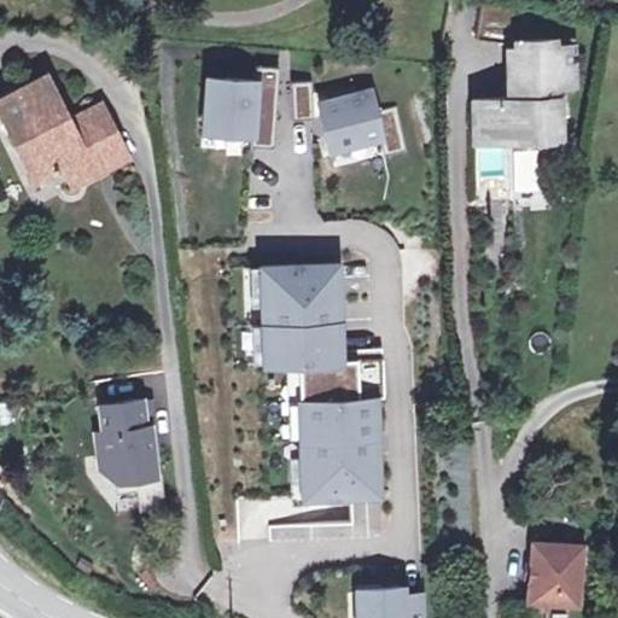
[(509,5),(476,1),(472,33),(506,38),(509,5)]
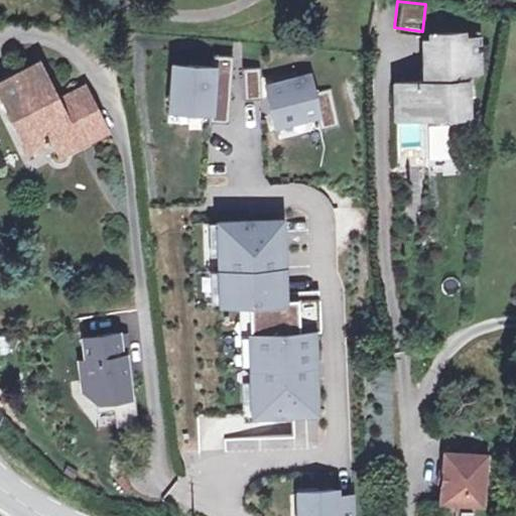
[(458,40),(458,34),(426,34),(426,40),(420,40),(421,83),(391,84),(392,115),(422,114),(423,115),(423,103),(442,102),(443,115),(444,114),(463,114),(463,82),(459,83),(459,72),(474,72),(473,40),(458,40)]
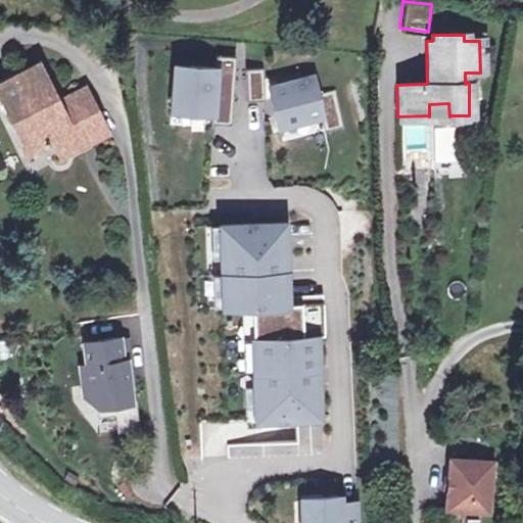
[(219,54),(218,66),(177,63),(173,109),(214,112),(214,123),(233,124),(238,56),(219,54)]
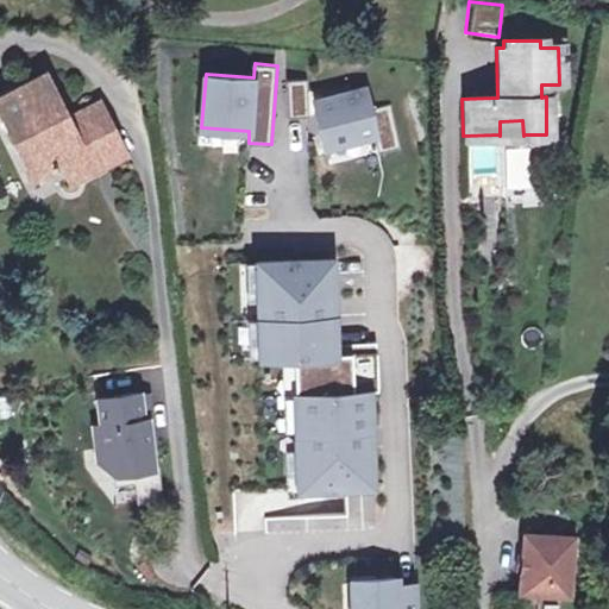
[(39,174),(68,159),(88,150),(83,143),(115,127),(101,99),(63,119),(54,98),(62,95),(49,70),(0,94),(39,174)]
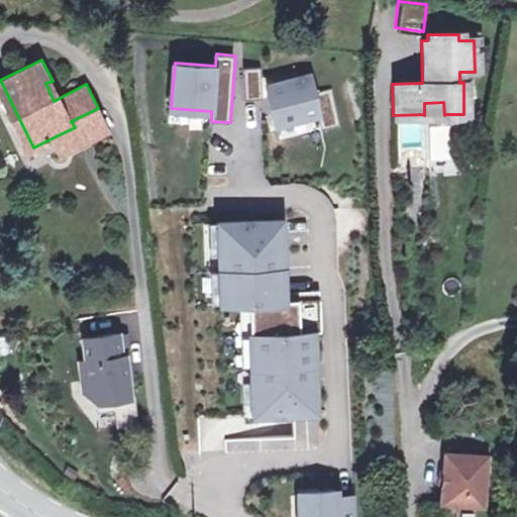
[(263,68),(246,68),(247,100),(264,99),(263,68)]
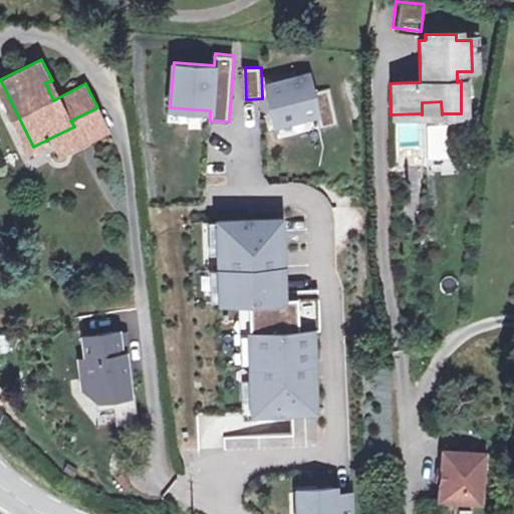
[(310,74),(266,83),(275,124),(317,115),(321,130),(339,125),(331,88),(313,92),(310,74)]
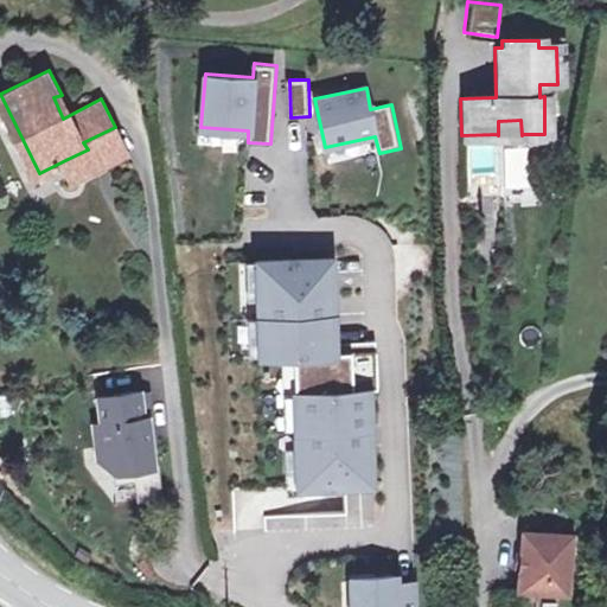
[(497,134),(497,145),(523,145),(523,134),(522,135),(521,120),(498,121),(498,135),(497,134)]
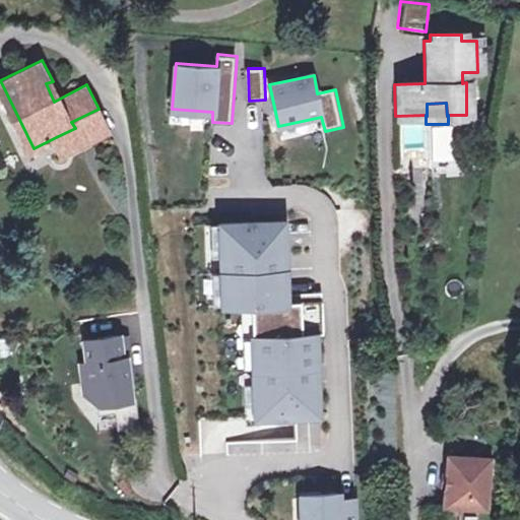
[(75,128),(83,144),(110,130),(99,109),(71,122),(75,128)]
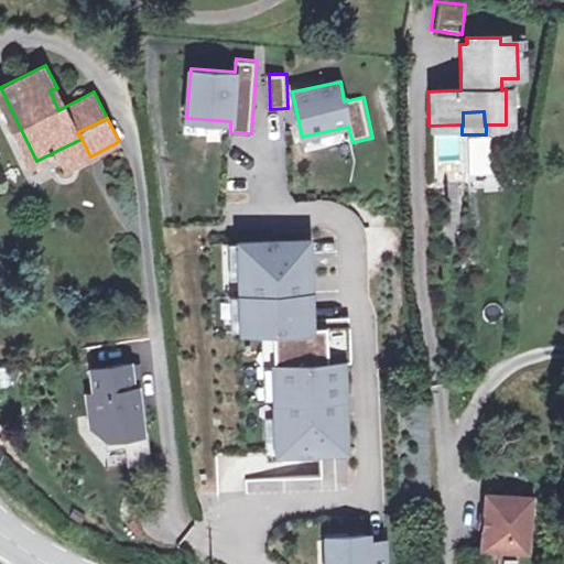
[(90,156),(82,139),(63,148),(73,166),(90,156)]
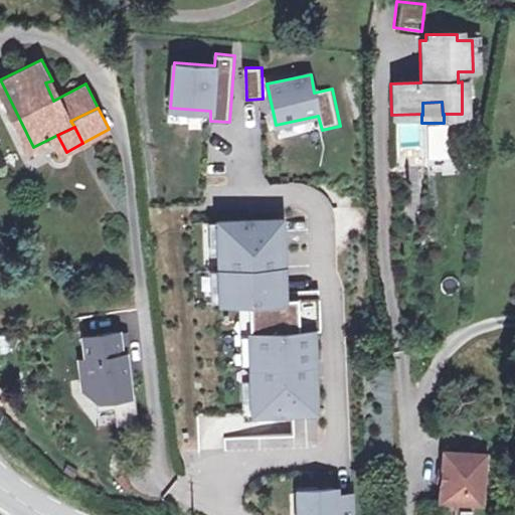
[(282,221),(218,223),(221,305),(248,304),(252,414),(316,413),(315,379),(283,380),(283,366),(314,365),(313,333),(321,333),(320,315),(315,316),(314,300),(284,301),(283,270),(252,271),(251,255),(283,254),(282,221)]
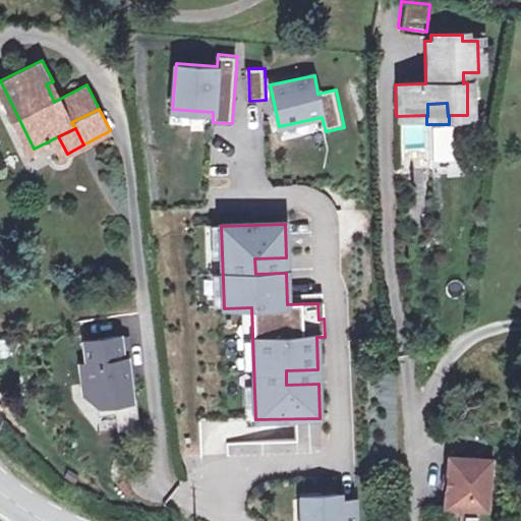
[(120,343),(84,346),(92,404),(98,409),(99,419),(115,417),(116,418),(118,435),(137,432),(134,405),(131,405),(126,364),(122,365),(120,343)]
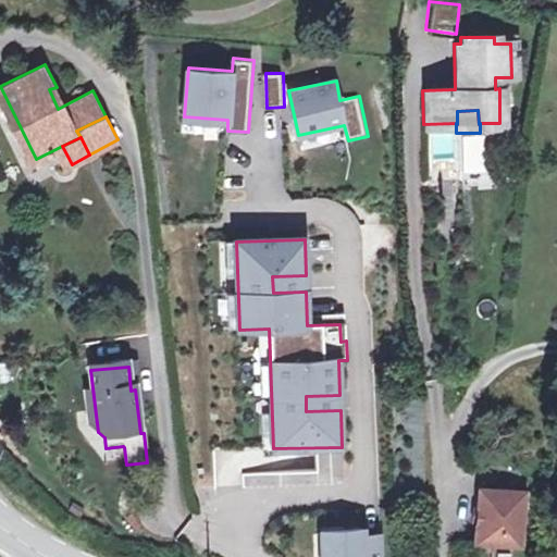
[(517,494),(472,490),(467,542),(511,545),(517,494)]
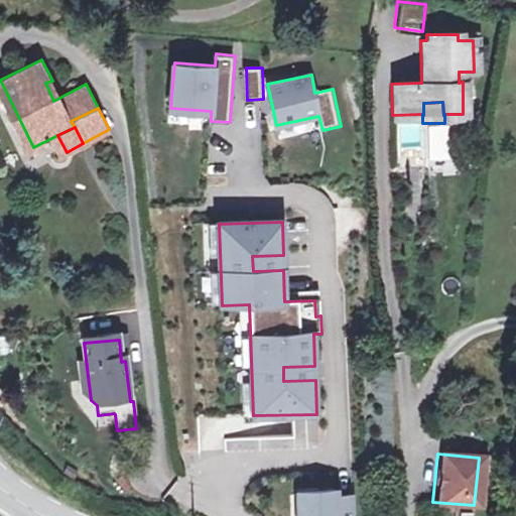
[(337,494),(297,494),(297,515),(352,515),(352,500),(337,500),(337,494)]
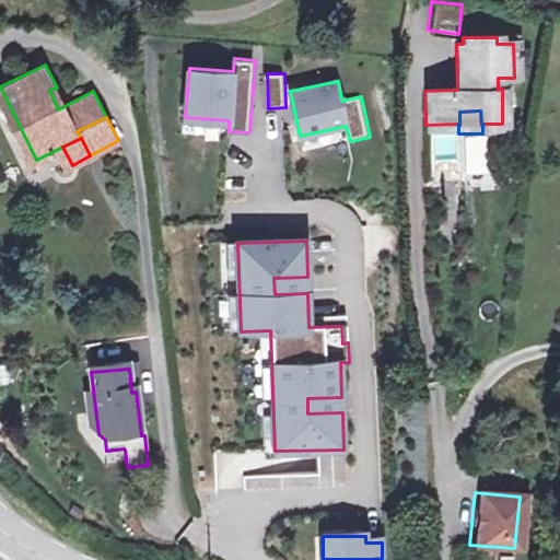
All buildings are outlined.
